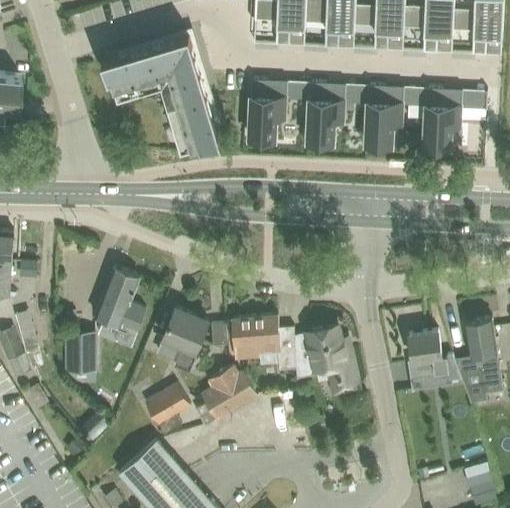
[(254,0),(254,20),(256,20),(256,19),(276,20),(275,44),(288,45),(289,28),(304,29),(305,29),(305,22),(304,22),(305,0),(306,0),(305,0),(254,0)]
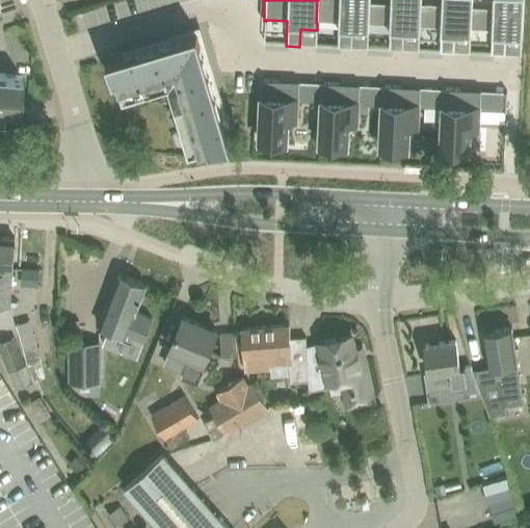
[(317,0),(316,23),(317,23),(338,24),(337,49),(351,49),(351,31),(367,32),(368,32),(368,25),(367,25),(368,3),(369,3),(369,0),(317,0),(318,0),(317,0)]
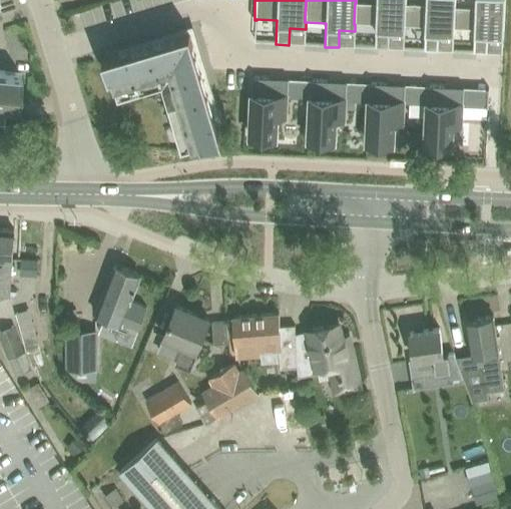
[(355,3),(354,24),(355,24),(375,25),(374,49),(388,50),(388,49),(389,32),(404,33),(404,26),(403,26),(404,5),(405,5),(405,0),(376,0),(376,4),(356,3),(355,3)]
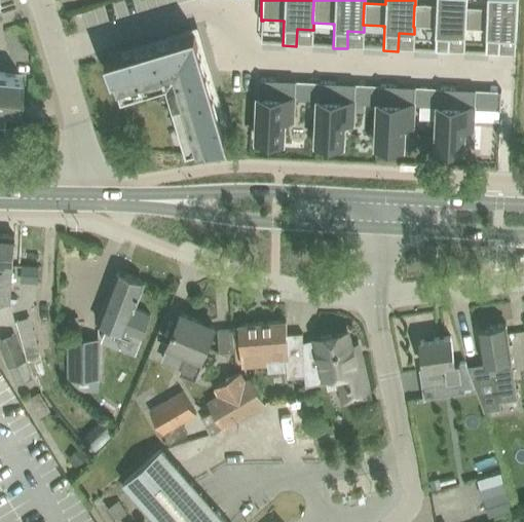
[(414,5),(413,27),(414,27),(435,28),(434,53),(448,53),(449,36),(464,37),(464,30),(463,30),(464,7),(465,7),(465,0),(436,0),(436,6),(415,5),(414,5)]
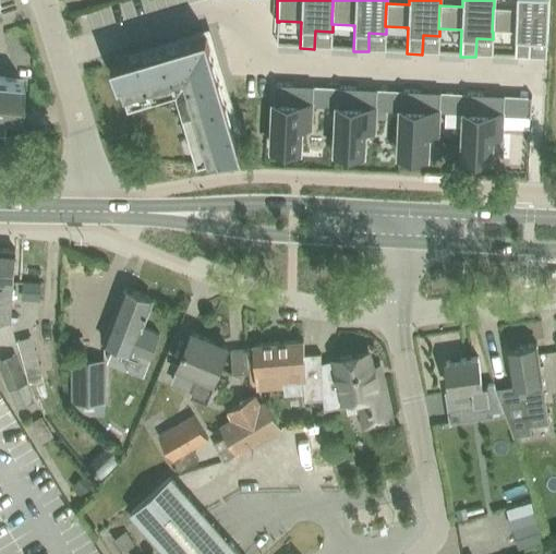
[(493,8),(492,32),(493,32),(516,33),(514,59),(529,60),(529,59),(530,40),(546,41),(546,35),(548,0),(516,0),(517,9),(494,8),(493,8)]
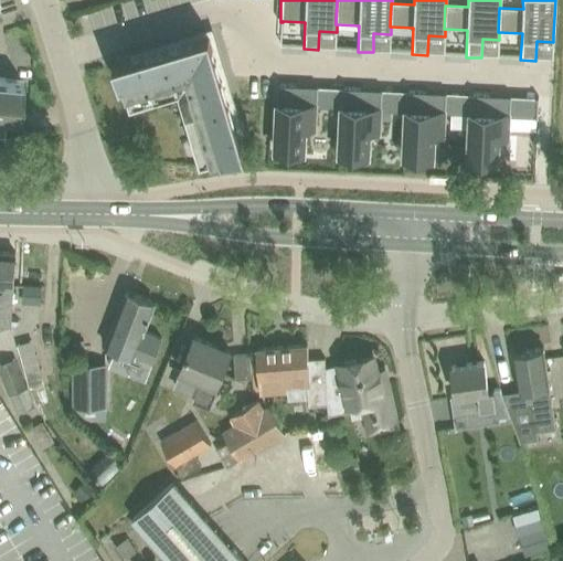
[(208,39),(110,67),(112,67),(125,113),(177,97),(199,168),(200,172),(211,169),(244,159),(208,39)]
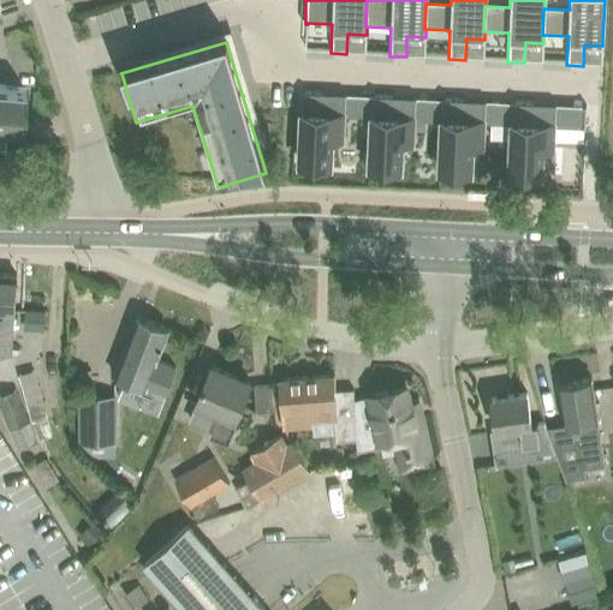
[(0,130),(21,131),(23,93),(0,90),(0,130)]
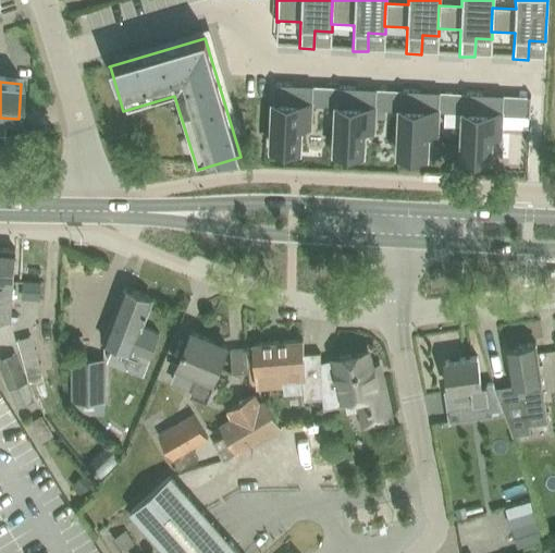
[(273,88),(270,151),(281,151),(281,156),(298,157),(299,130),(310,131),(312,94),(292,93),(293,89),(273,88)]
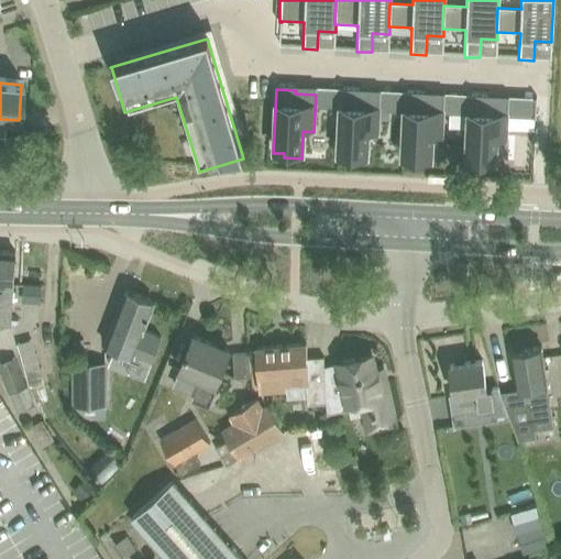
[(340,91),(337,155),(348,156),(348,160),(366,161),(367,134),(377,134),(380,97),(360,96),(360,92),(340,91)]
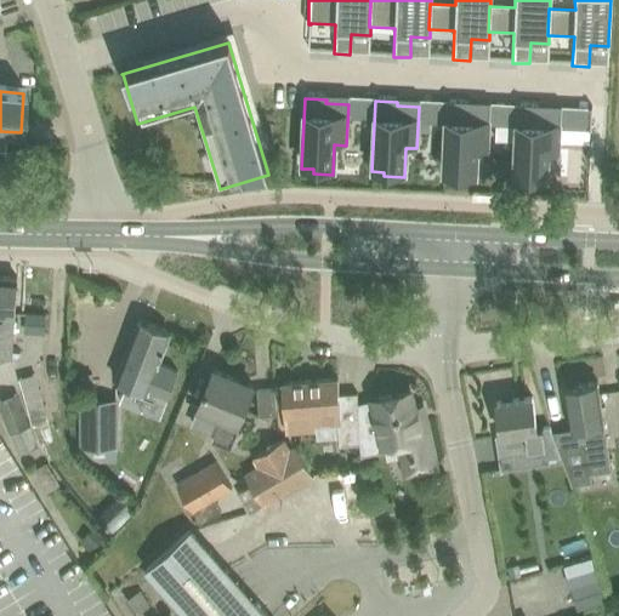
[(446,104),(443,175),(455,176),(455,180),(475,181),(476,152),(488,152),(489,110),(467,109),(467,106),(446,104)]
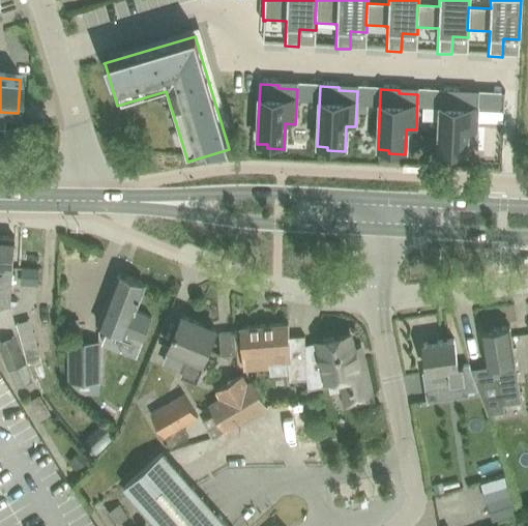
[(441,92),(438,152),(448,152),(448,156),(465,156),(466,132),(476,133),(478,96),(460,96),(460,93),(441,92)]
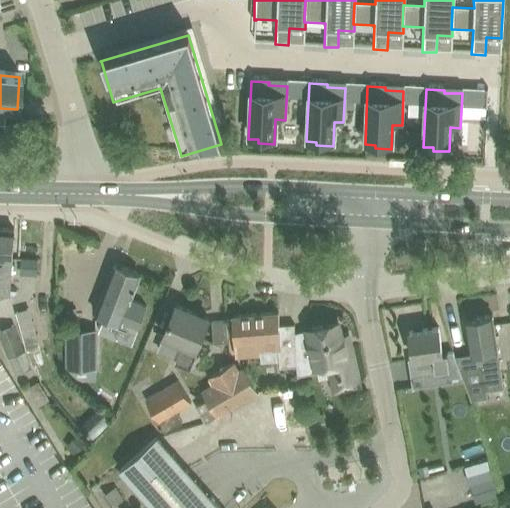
[(12,232),(0,231),(0,298),(8,299),(10,264),(11,264),(12,232)]
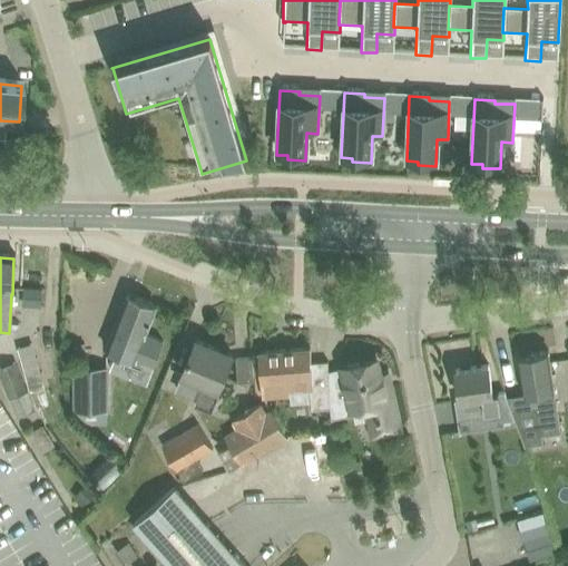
[(113,331),(105,351),(115,355),(134,362),(152,369),(162,344),(144,338),(146,330),(155,309),(126,298),(117,318),(113,331)]
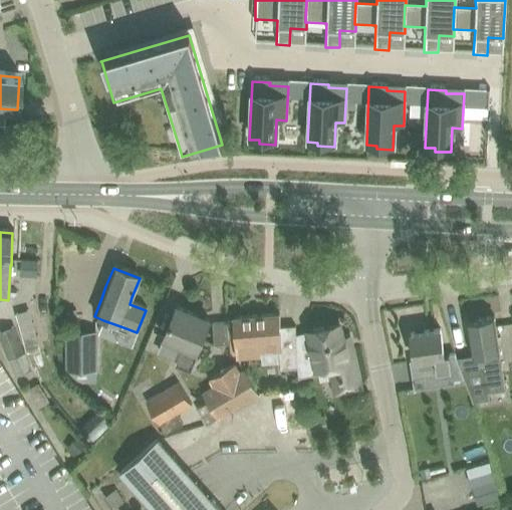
[(176,309),(168,327),(163,339),(182,347),(174,367),(189,373),(198,352),(196,352),(208,322),(176,309)]
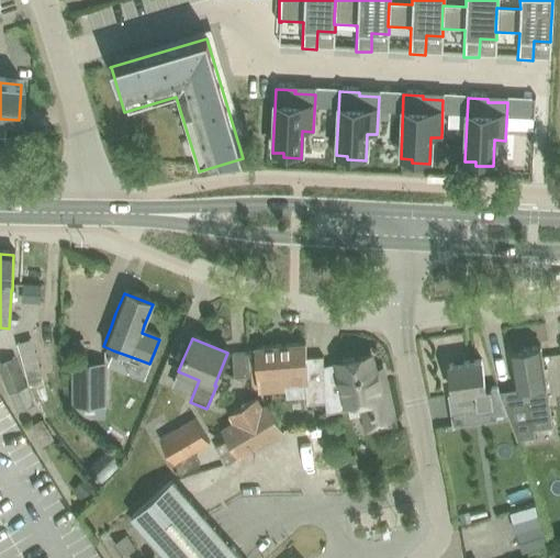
[(30,343),(15,347),(28,386),(29,386),(42,382),(30,343)]
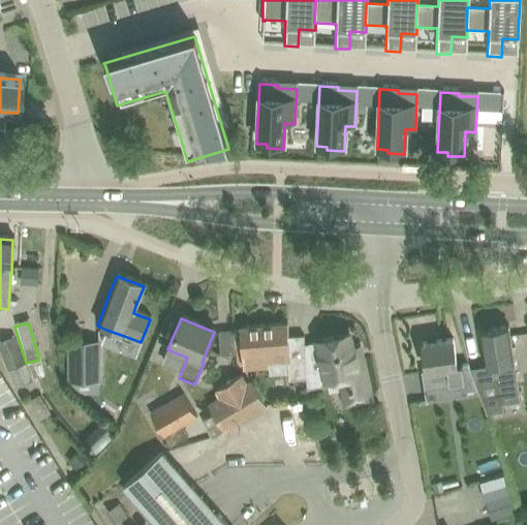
[(286,326),(239,330),(241,350),(242,372),(268,370),(267,364),(286,363),(288,383),(305,381),(305,374),(303,351),(304,351),(303,338),(287,339),(286,326)]
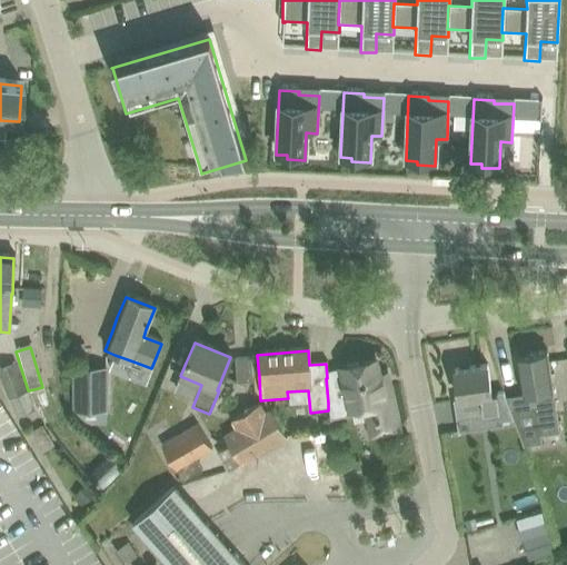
[(521,397),(505,399),(513,422),(521,446),(523,448),(539,446),(539,436),(557,434),(554,408),(551,393),(549,375),(546,354),(516,358),(519,380),(521,397)]
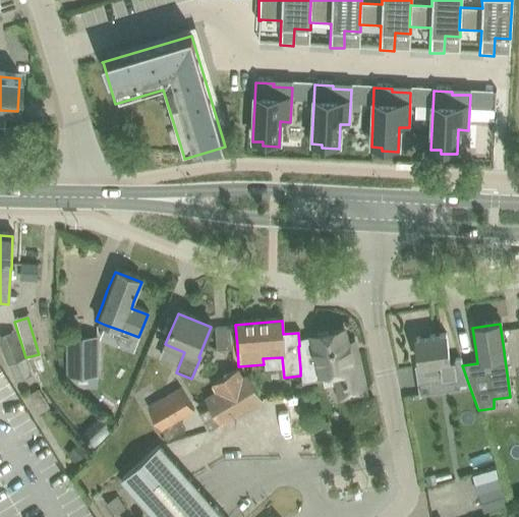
[(229,329),(214,330),(216,350),(230,349),(229,329)]
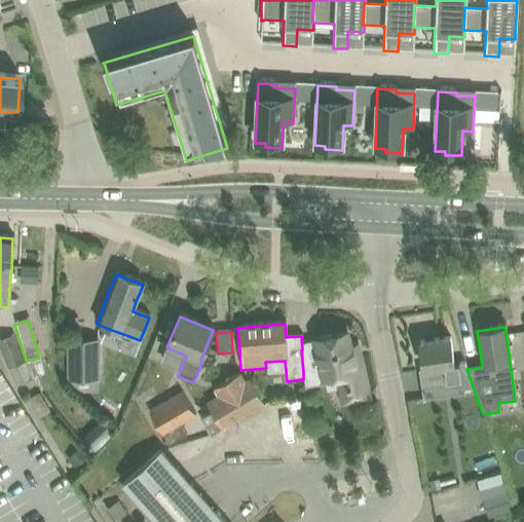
[(322,368),(303,372),(303,379),(304,388),(325,384),(324,379),(337,377),(343,404),(347,404),(367,399),(359,361),(351,363),(345,335),(315,341),(320,362),(322,368)]
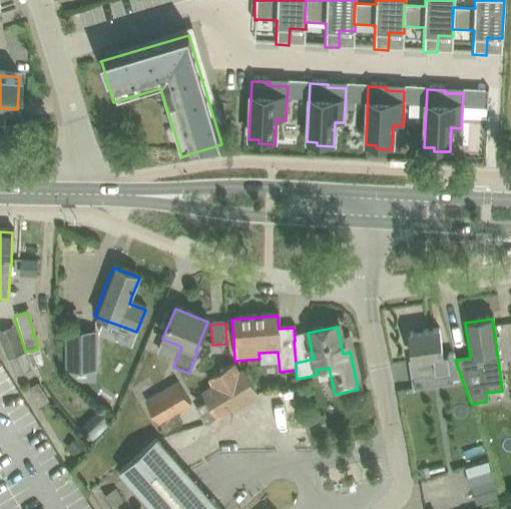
[(12,328),(0,333),(0,344),(13,377),(29,370),(12,328)]
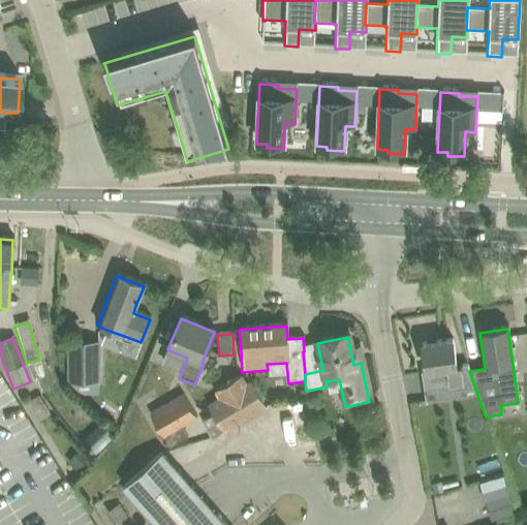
[(426,372),(421,373),(425,405),(427,404),(424,389),(448,384),(448,385),(462,383),(464,394),(476,392),(469,371),(467,366),(461,367),(456,368),(455,362),(452,341),(422,345),(426,372)]
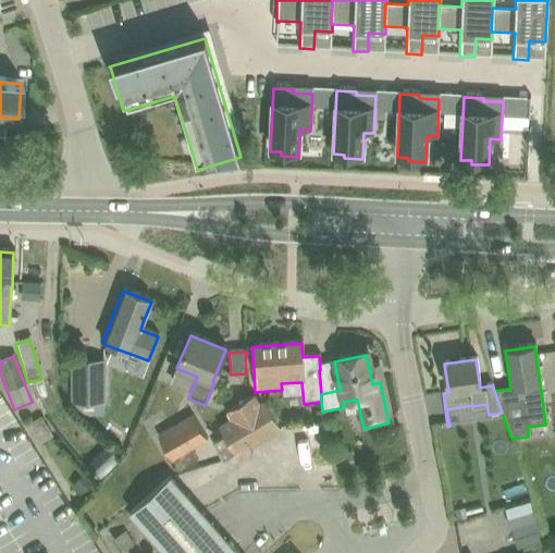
[(71,363),(70,403),(78,403),(78,415),(102,415),(103,363),(71,363)]
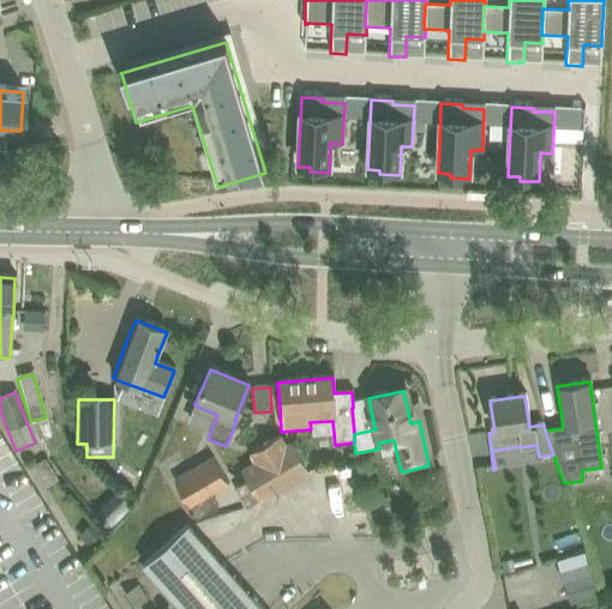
[(250,453),(256,464),(285,447),(279,436),(250,453)]
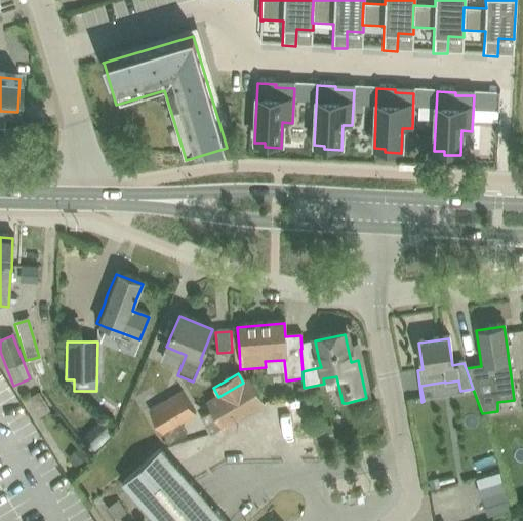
[(218,397),(206,404),(211,413),(220,430),(264,404),(248,379),(243,383),(218,397)]
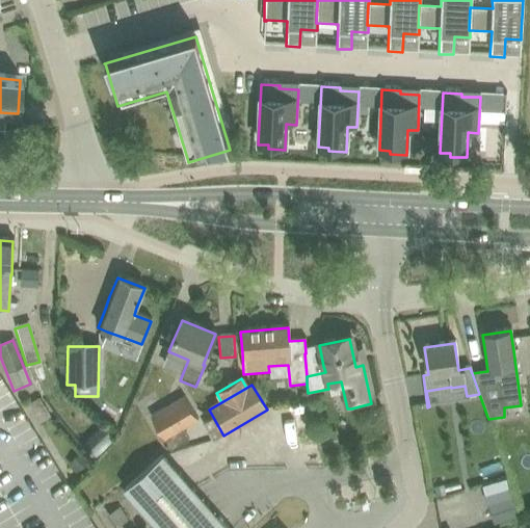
[(150,418),(160,436),(169,451),(187,442),(181,430),(196,421),(183,398),(150,418)]
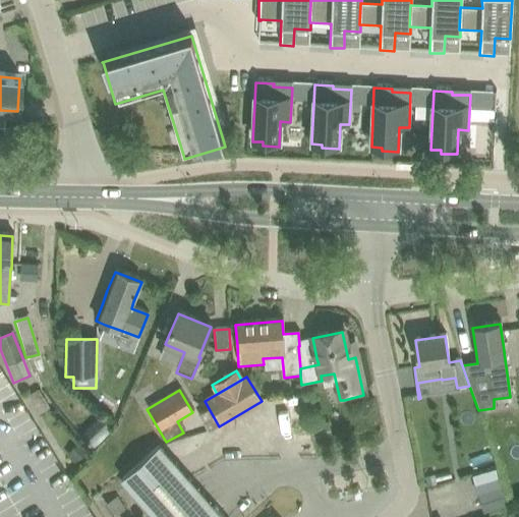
[(27,399),(38,416),(47,411),(37,393),(27,399)]
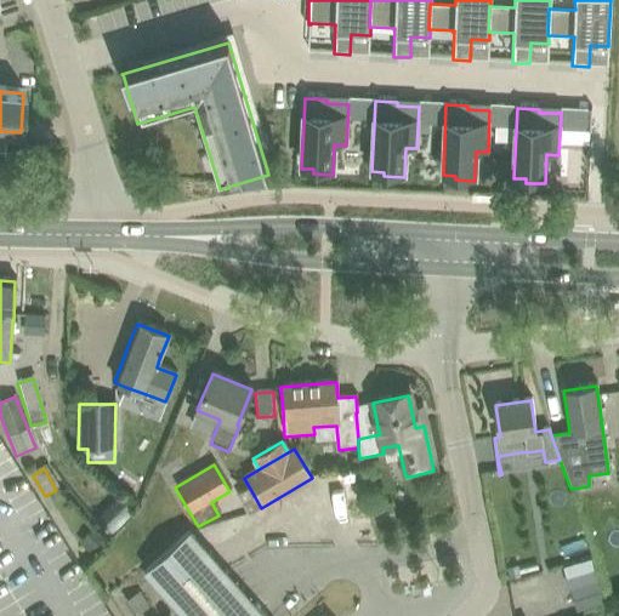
[(261,508),(250,489),(236,496),(248,515),(261,508)]
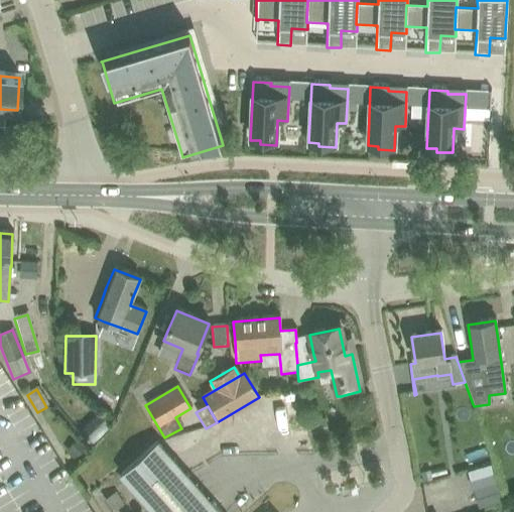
[(91,448),(109,429),(97,417),(79,435),(91,448)]
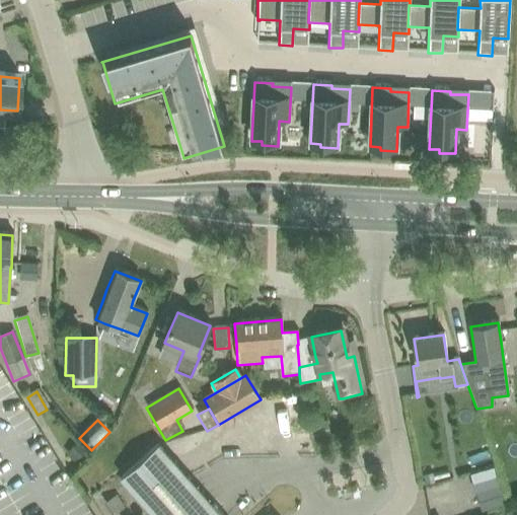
[(219,514),(158,445),(135,465),(120,479),(151,514),(219,514)]
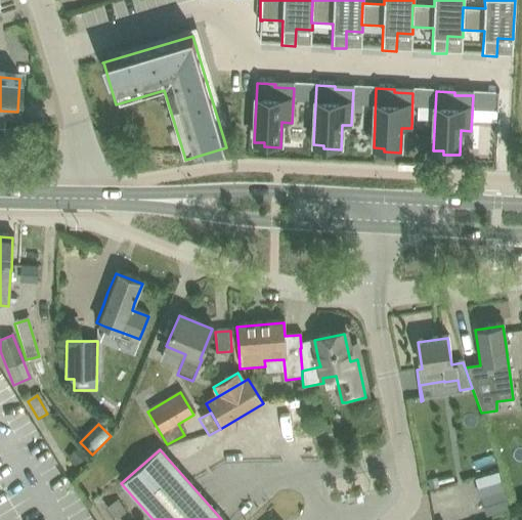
[(497,473),(474,480),(477,489),(501,482),(497,473)]
